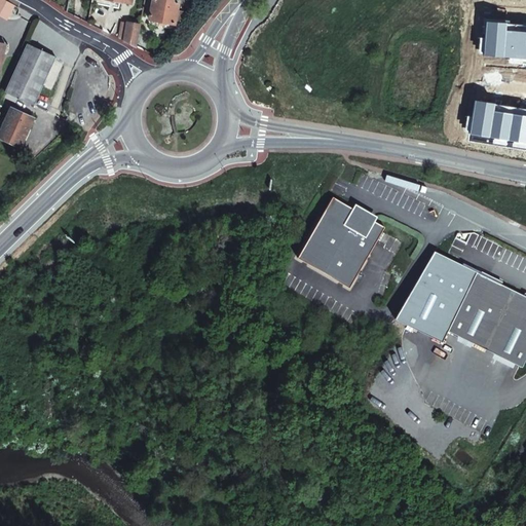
[(11,6),(1,0),(0,0),(0,16),(4,20),(11,6)]
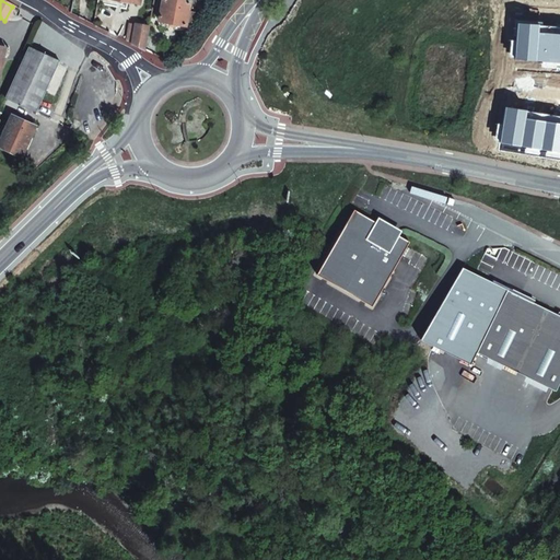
[(189,2),(176,0),(162,0),(158,22),(185,26),(185,24),(190,25),(193,15),(187,14),(189,2)]
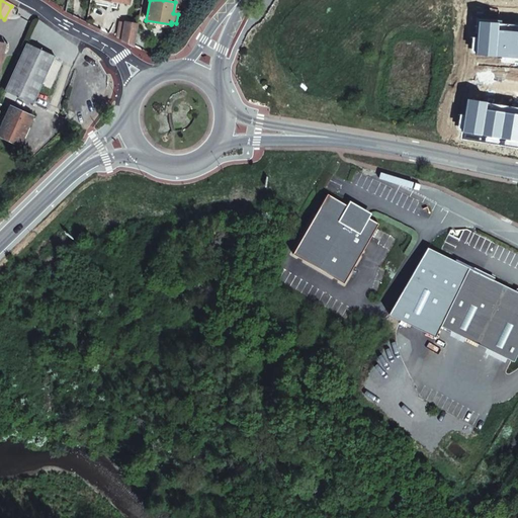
[(517,23),(479,20),(476,55),(517,57),(517,23)]
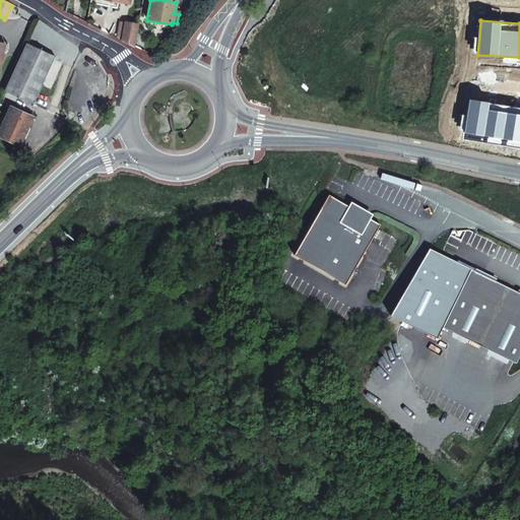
[(134,46),(136,31),(138,24),(121,21),(117,38),(134,46)]
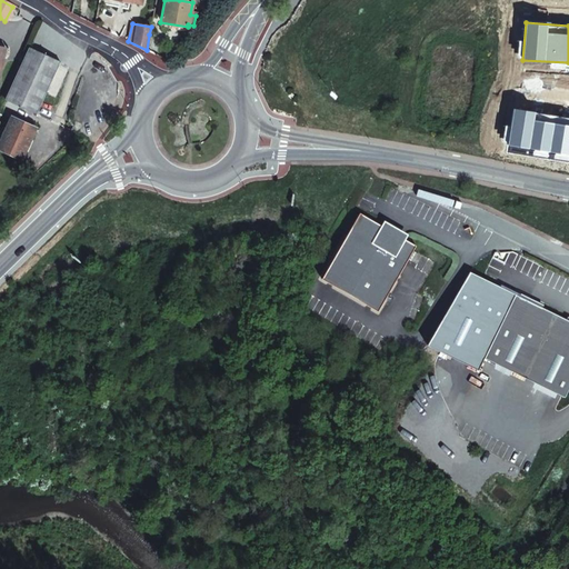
[(147,50),(157,56),(161,37),(149,35),(147,50)]
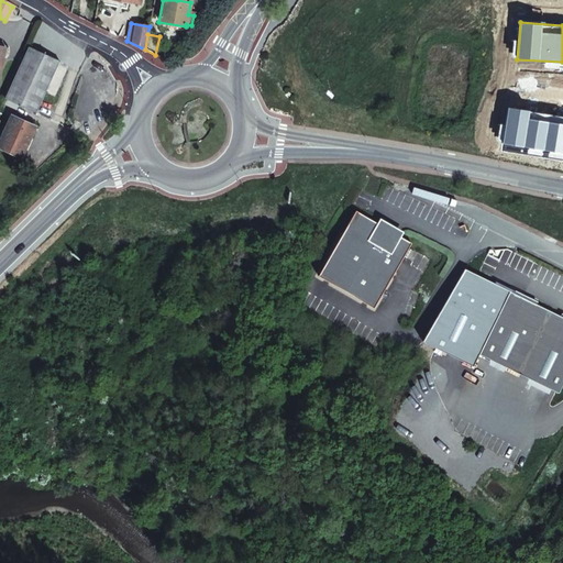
[(59,61),(29,47),(4,99),(35,113),(59,61)]
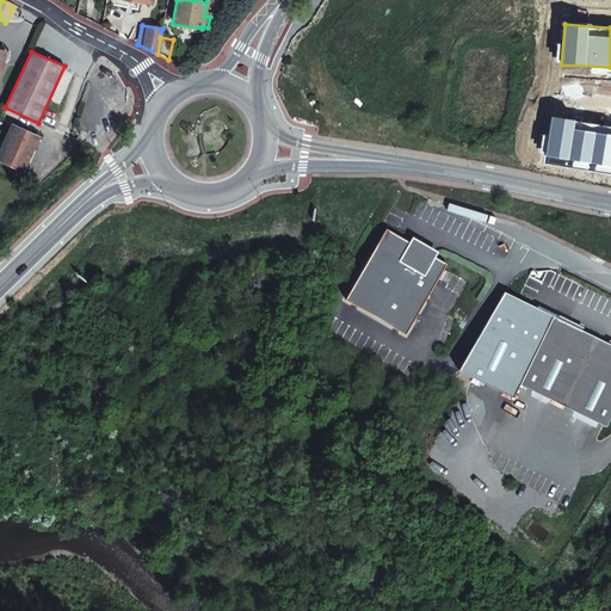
[(610,127),(551,117),(545,155),(610,166),(610,127)]
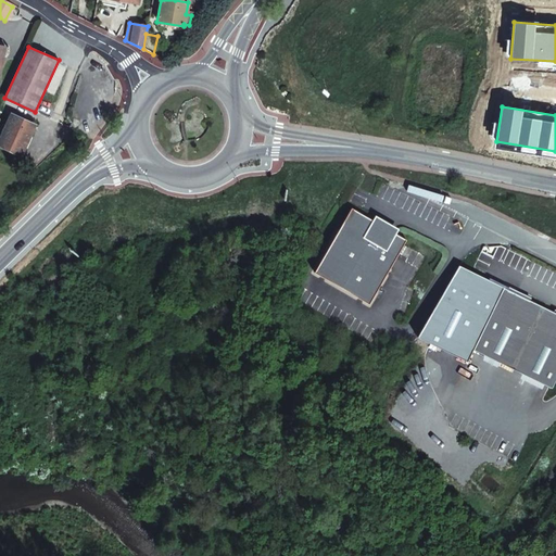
[(34,126),(11,115),(0,137),(0,146),(20,155),(34,126)]
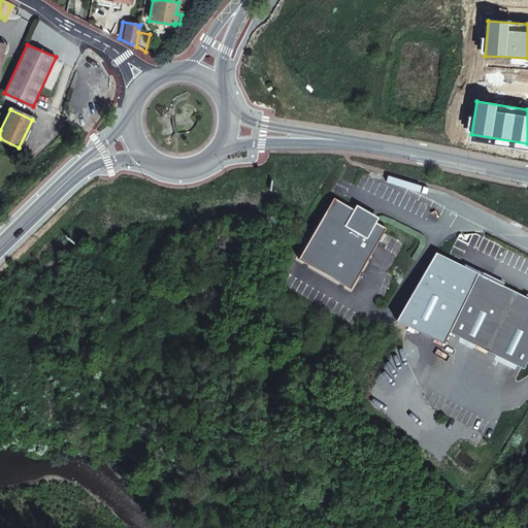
[(389,228),(338,195),(300,254),(350,287),(389,228)]
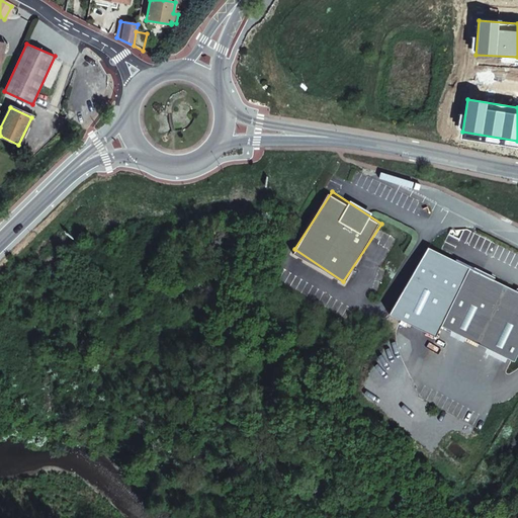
[(440,326),(469,268),(428,248),(389,313),(439,339),(445,328),(440,326)]
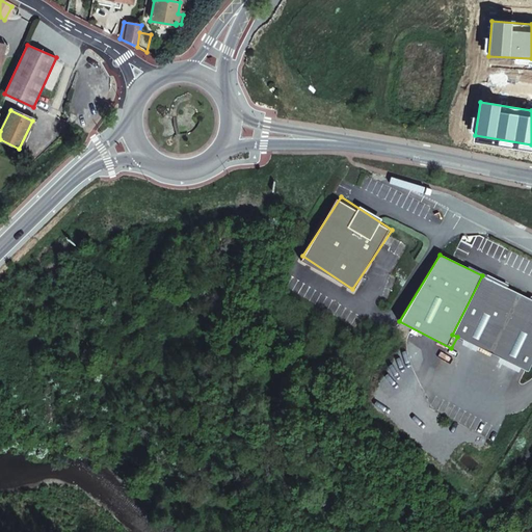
[(521,295),(482,275),(452,335),(457,337),(490,354),(521,295)]
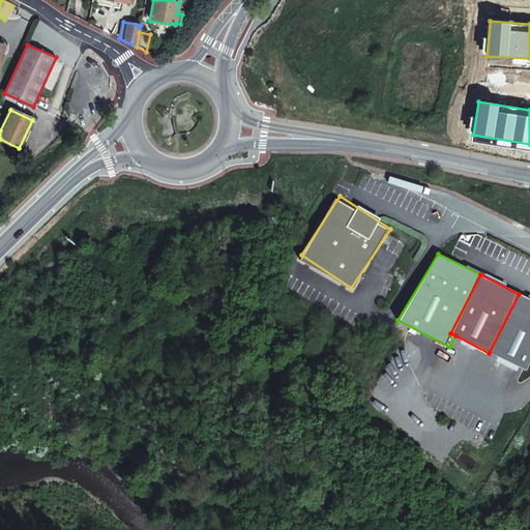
[(529,360),(529,299),(519,294),(489,353),(525,371),(529,360)]
